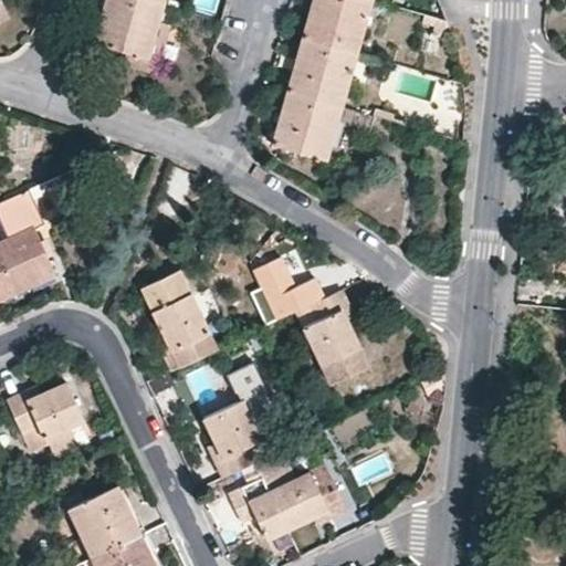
[(0,0),(0,25),(13,21),(3,2),(3,0),(0,0)]
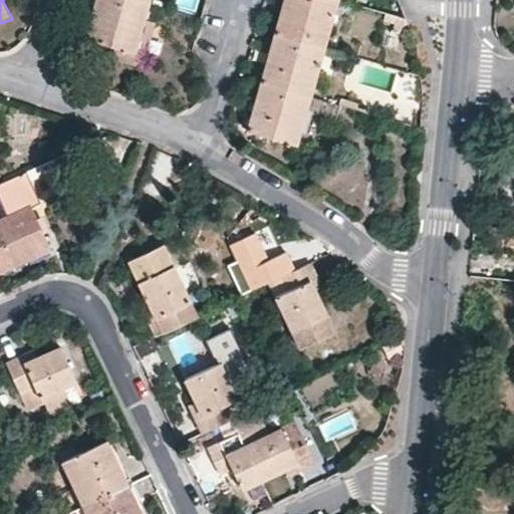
[(114,45),(134,50),(144,18),(148,1),(144,0),(95,0),(85,37),(114,45)]
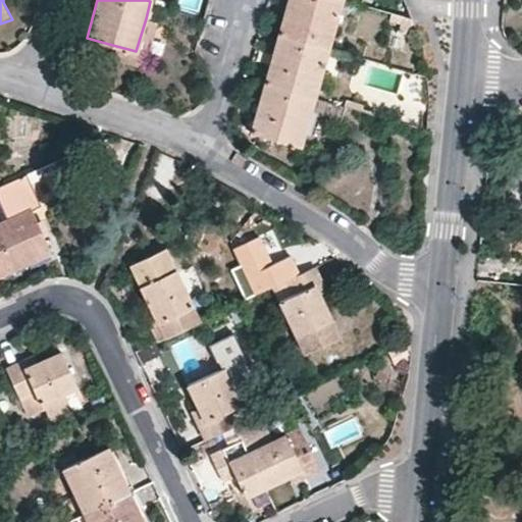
[(341,0),(289,0),(279,34),(328,48),(333,32),(341,0)]
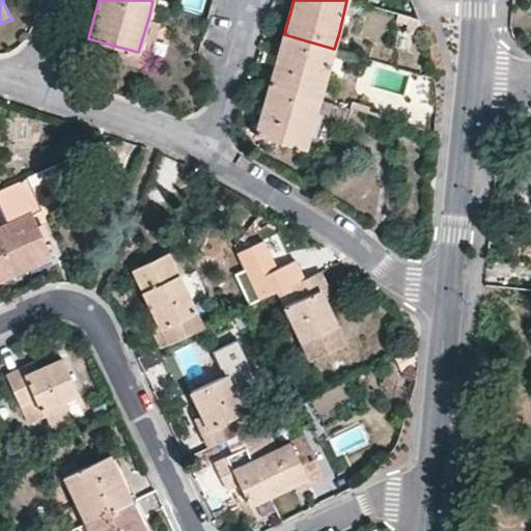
[(148,19),(138,52),(118,47),(115,58),(145,66),(159,22),(148,19)]
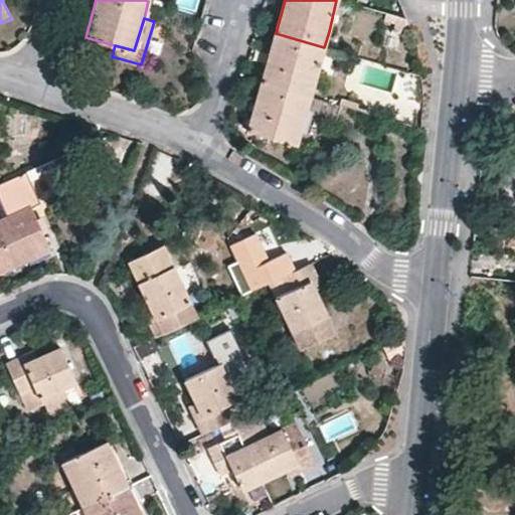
[(310,96),(324,47),(276,33),(262,80),(310,96)]
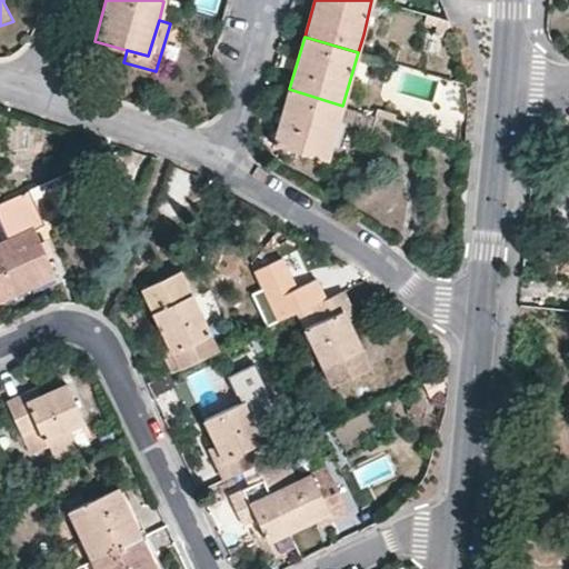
[(275,143),(327,159),(342,106),(289,89),(276,133),(275,143)]
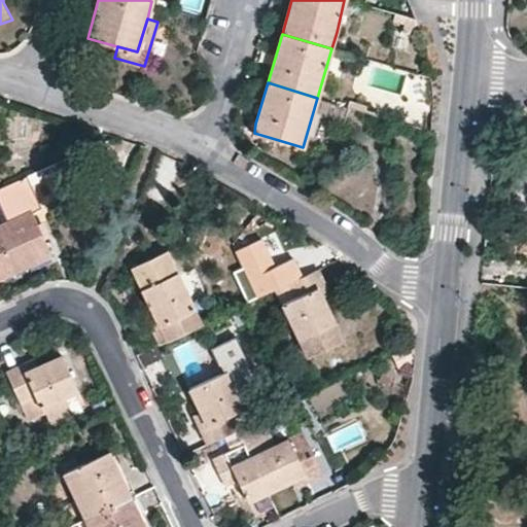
[(0,188),(0,198),(10,219),(31,209),(41,204),(28,175),(0,188)]
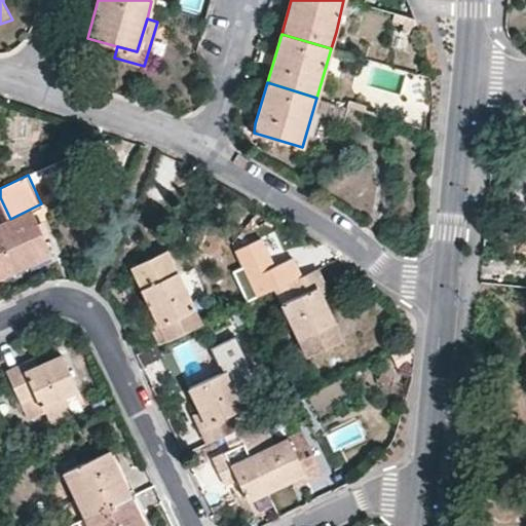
[(10,219),(0,223),(0,277),(52,255),(31,209),(10,219)]
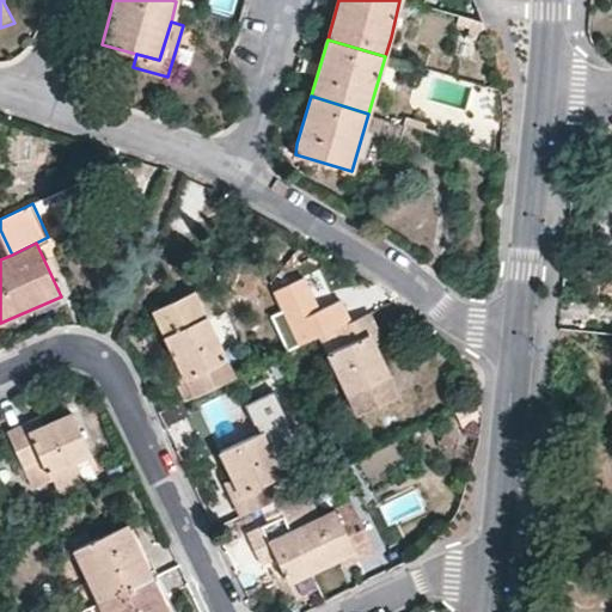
[(318,300),(331,294),(320,269),(306,276),(318,300)]
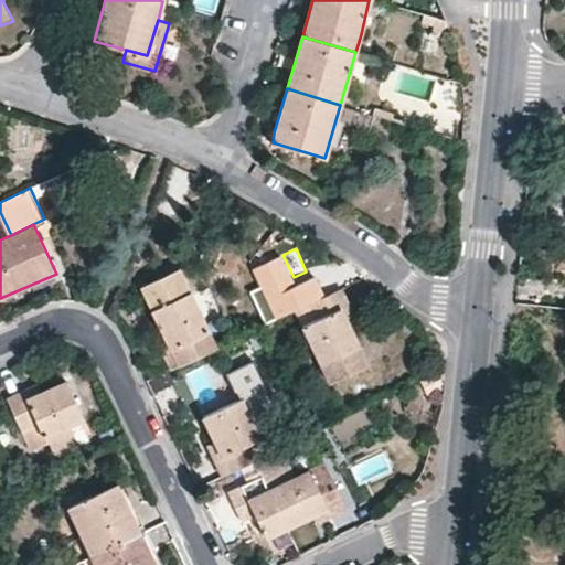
[(295,310),(324,296),(315,275),(295,285),(281,255),(255,267),(263,285),(252,290),(267,322),(295,310)]
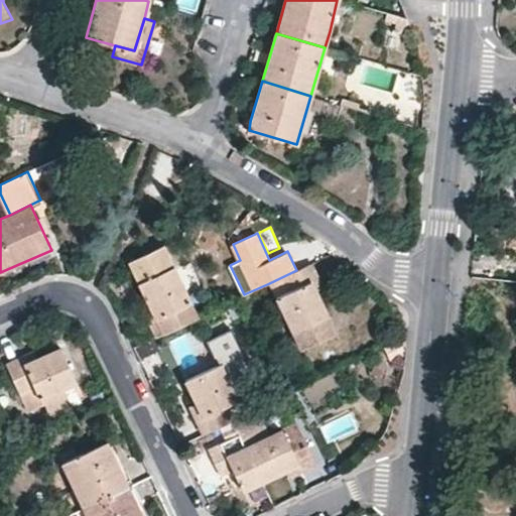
[(154,337),(197,317),(161,244),(128,259),(150,305),(156,318),(148,323),(154,337)]
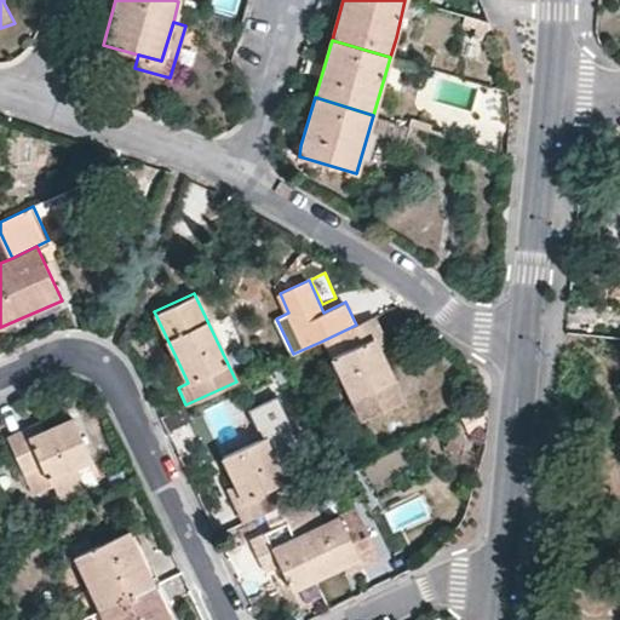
[(384,333),(374,315),(356,325),(323,340),(359,412),(362,419),(402,399),(382,354),(373,339),(384,333)]
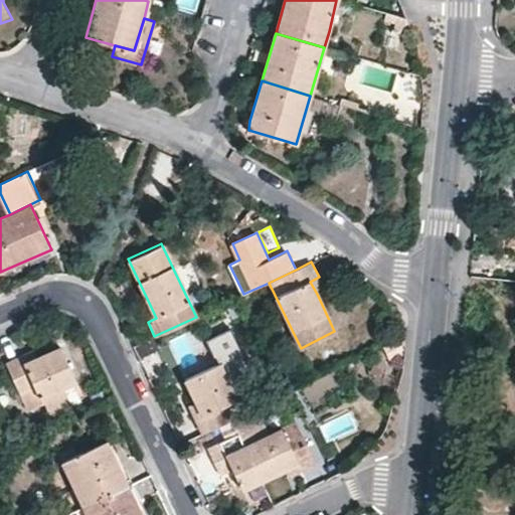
[(317,294),(325,290),(319,277),(310,282),(317,294)]
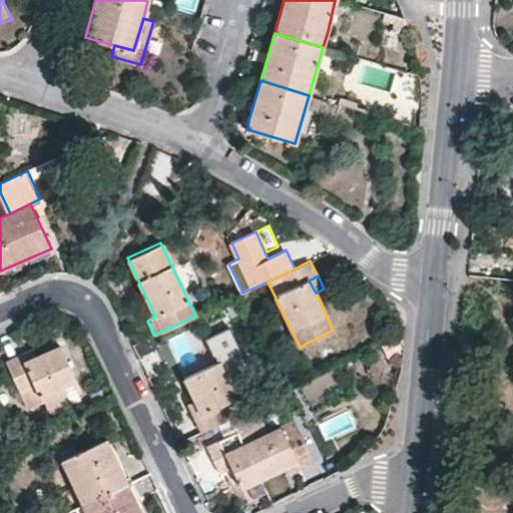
[(147,321),(155,317),(149,304),(141,308),(147,321)]
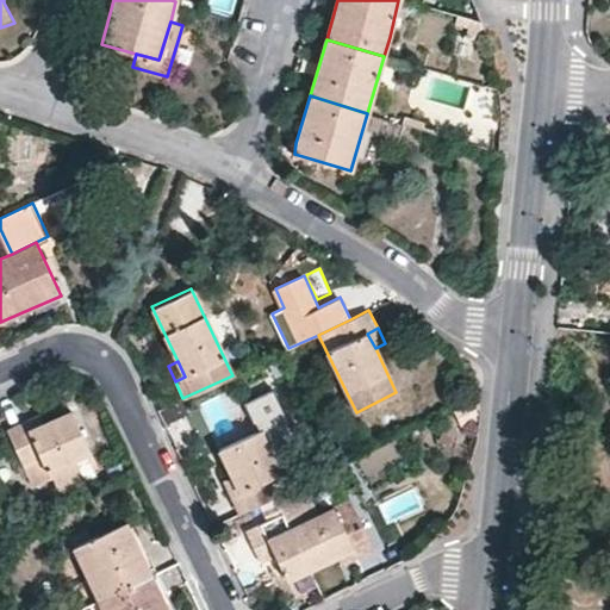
[(246,400),(260,430),(272,455),(300,441),(273,387),(246,400)]
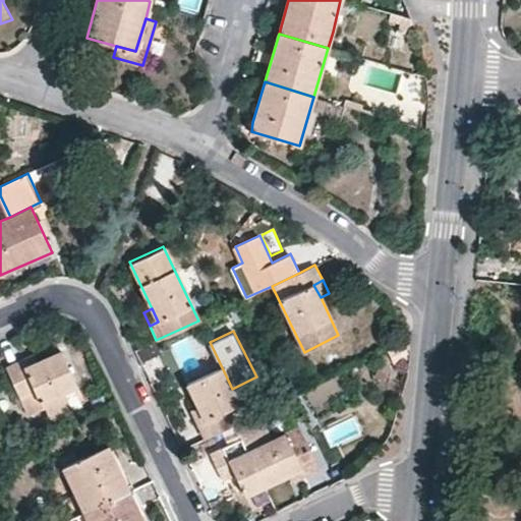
[(77,386),(59,350),(42,358),(24,366),(21,358),(5,366),(29,414),(45,407),(51,418),(80,404),(73,388),(77,386)]
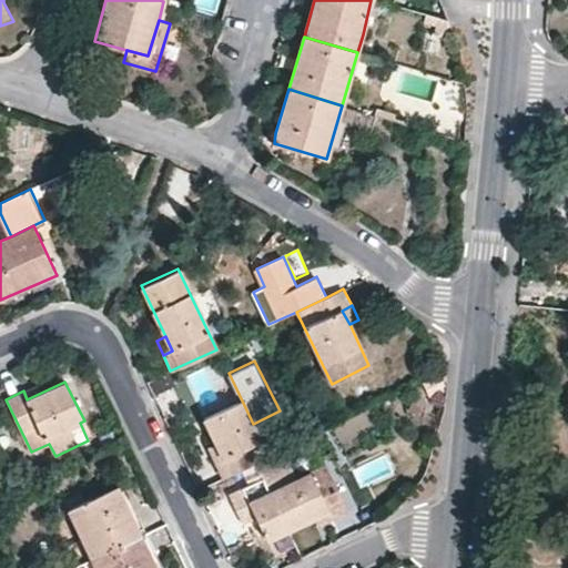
[(23,391),(27,399),(46,391),(41,383),(23,391)]
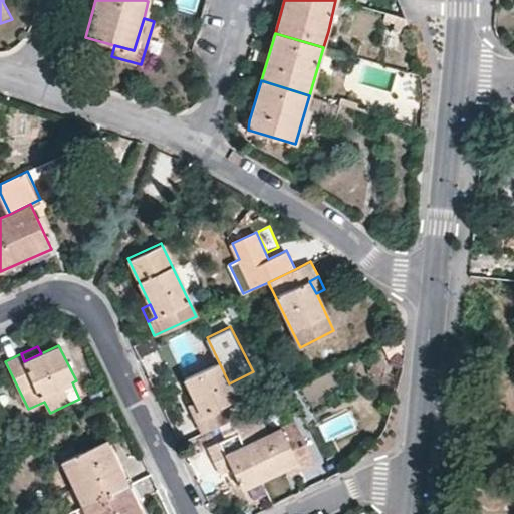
[(186,378),(197,402),(203,414),(195,417),(202,433),(218,425),(232,418),(225,403),(236,397),(229,383),(219,362),(186,378)]
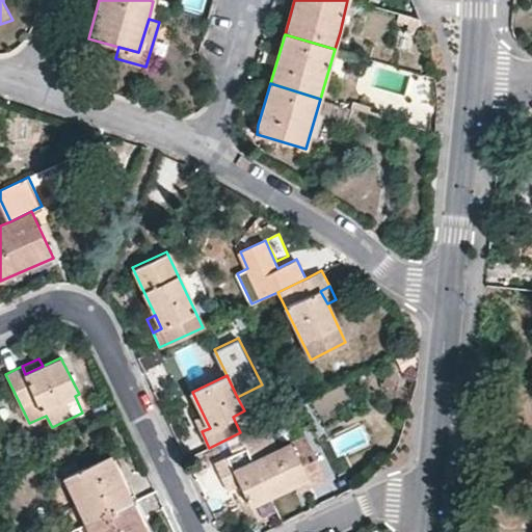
[(204,416),(195,420),(202,431),(210,428),(204,416)]
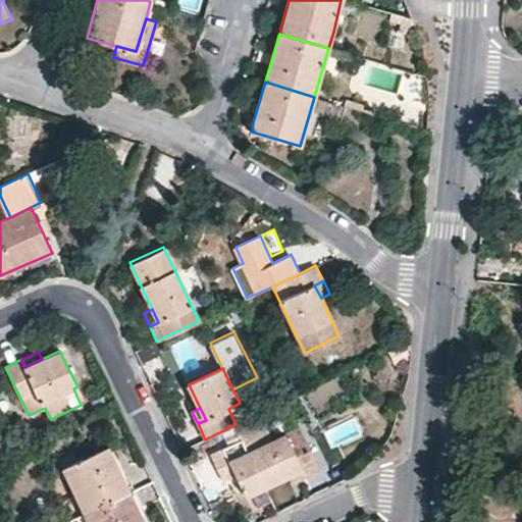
[(263,411),(236,424),(249,452),(277,438),(263,411)]
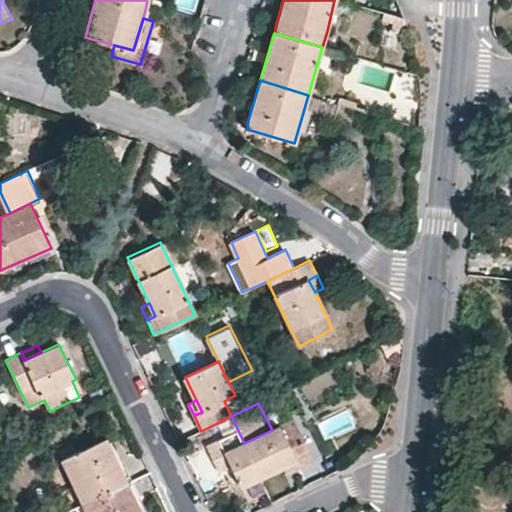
[(0,421),(0,447),(10,443),(0,421)]
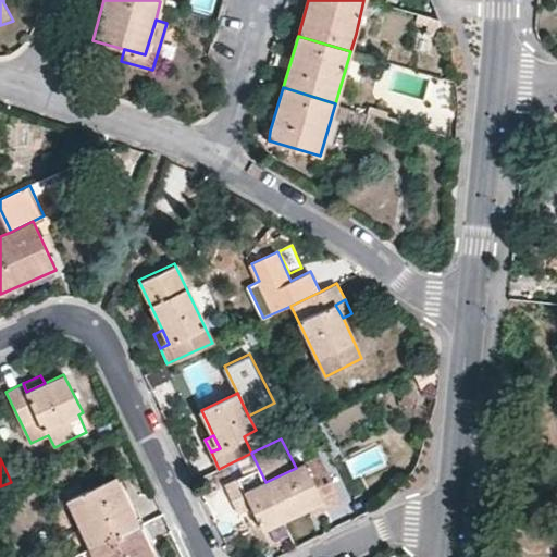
[(229,492),(247,483),(236,460),(219,469),(229,492)]
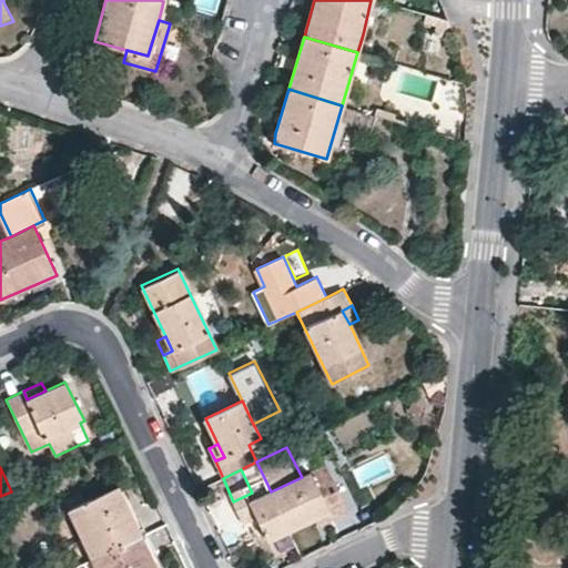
[(317,484),(311,473),(302,477),(271,492),(250,501),(267,538),(315,516),(330,509),(333,517),(347,510),(332,477),(317,484)]
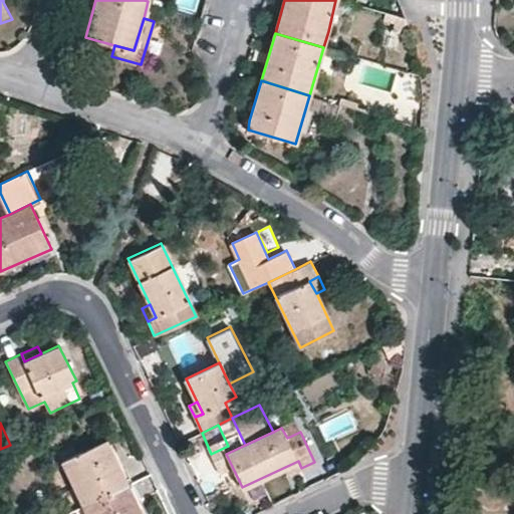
[(97,474),(117,464),(106,440),(85,450),(97,474)]
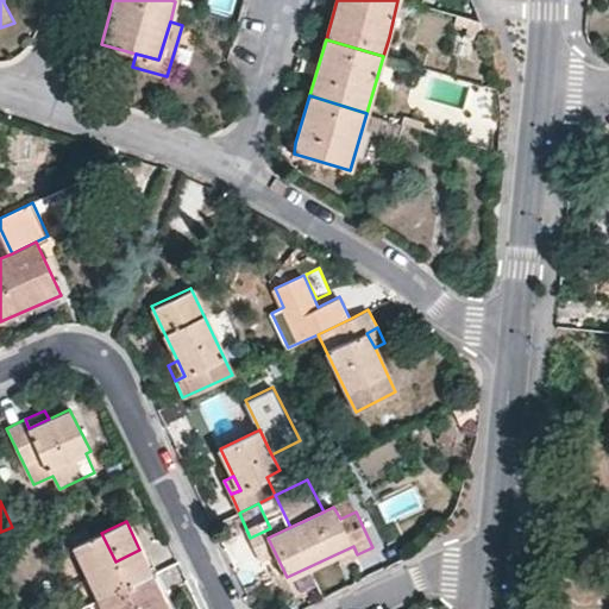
[(139,550),(115,562),(101,533),(73,546),(98,598),(151,573),(139,550)]
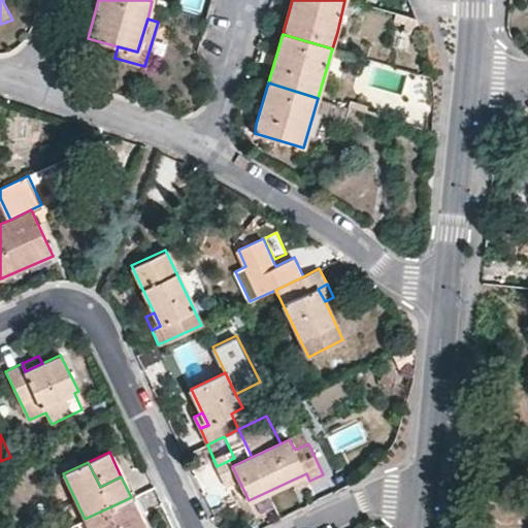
[(293,480),(296,487),(309,481),(306,473),(293,480)]
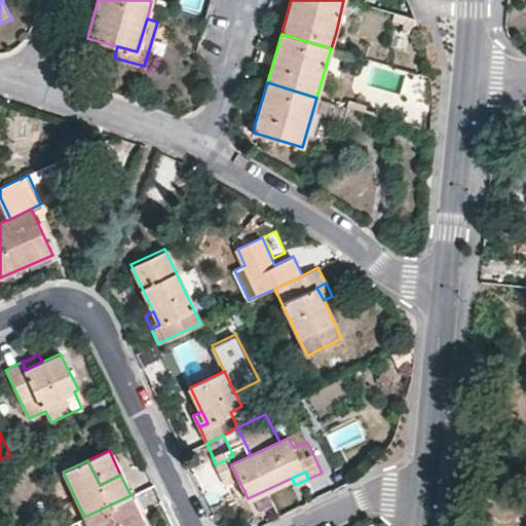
[(84,517),(88,525),(145,525),(130,495),(84,517)]
